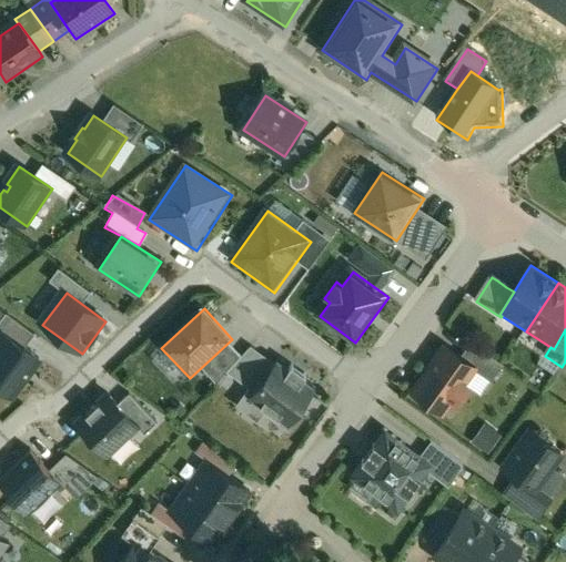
[(7,336),(0,344),(0,388),(14,399),(42,361),(7,336)]
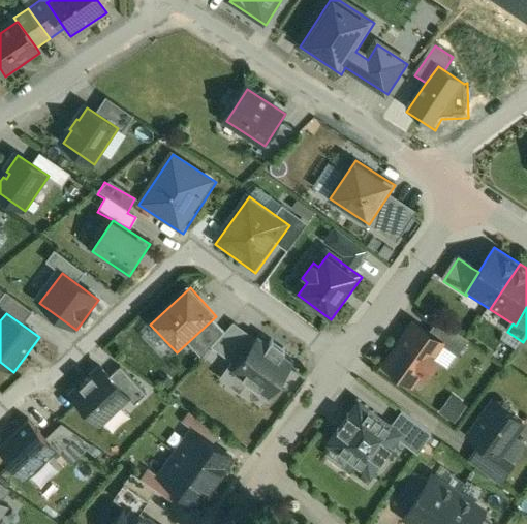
[(402,338),(382,366),(415,390),(425,377),(429,379),(441,361),(438,359),(445,347),(447,344),(432,333),(414,320),(402,338)]
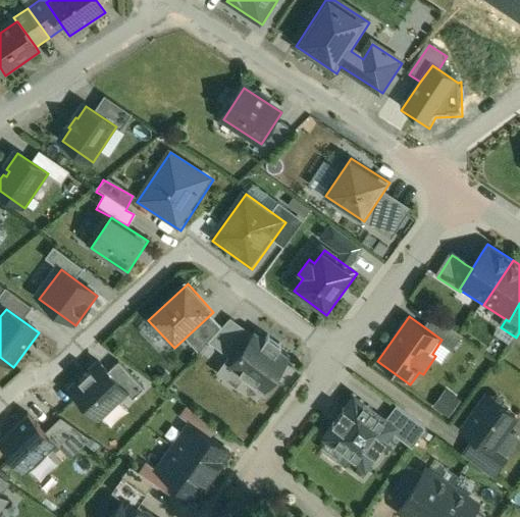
[(464,338),(434,316),(430,323),(426,328),(442,340),(439,343),(454,353),(463,340),(464,338)]
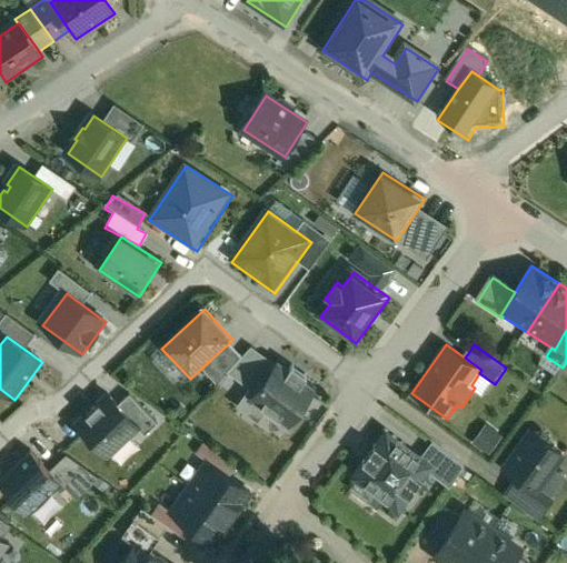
[(277,365),(254,349),(229,374),(251,391),(256,394),(277,365)]
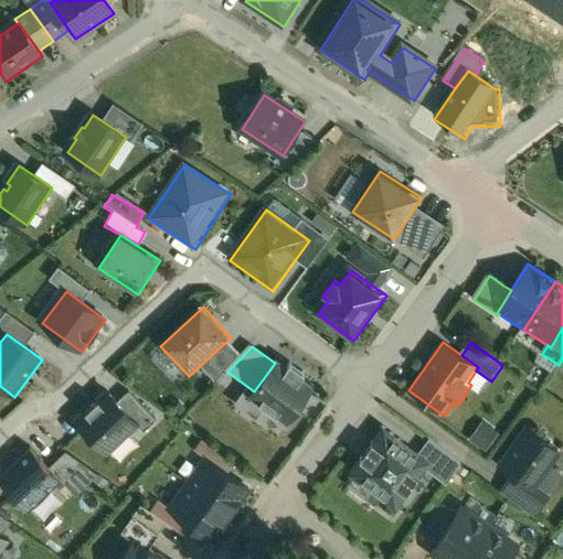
[(289,368),(277,359),(275,363),(254,391),(250,388),(248,389),(253,393),(247,400),(288,431),(305,409),(303,408),(317,388),(304,379),(307,376),(305,374),(303,378),(291,369),(294,366),(293,365),(289,368)]
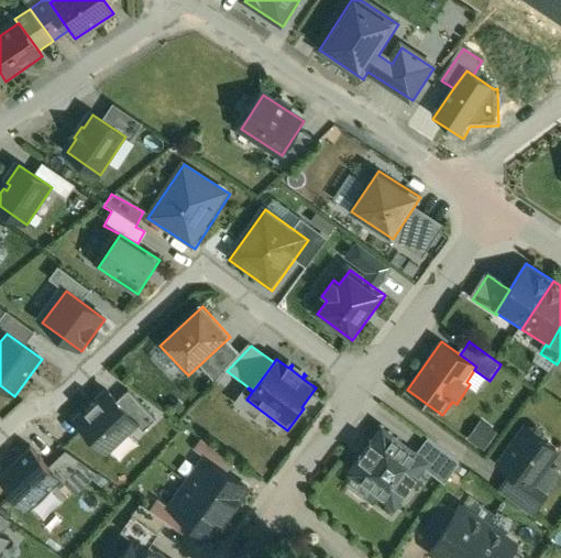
[(108,459),(142,426),(108,390),(74,423),(108,459)]
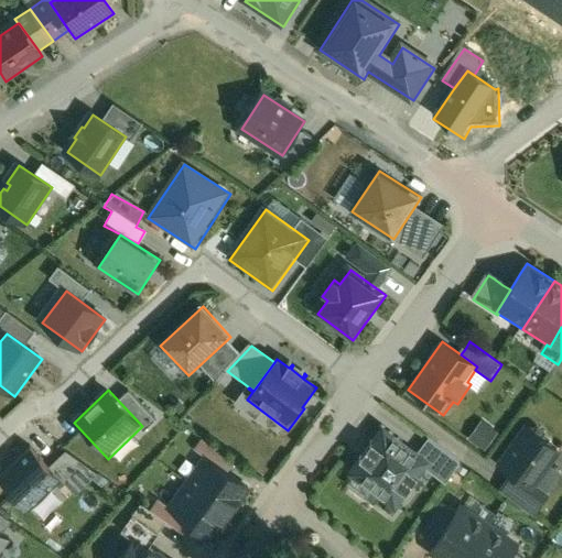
[(466,442),(486,451),(496,431),(477,423),(466,442)]
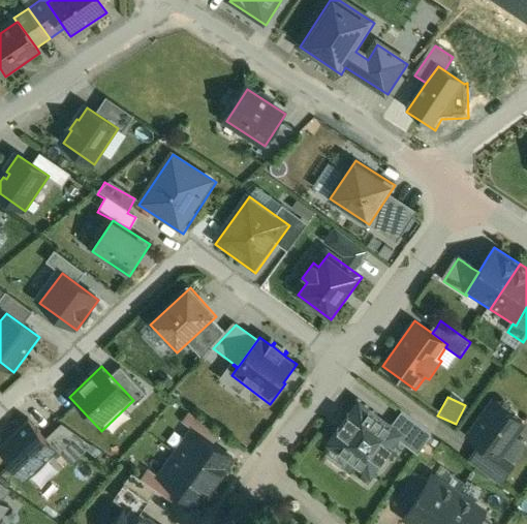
[(494,399),(466,436),(479,447),(498,459),(501,456),(504,458),(516,466),(526,449),(526,443),(519,438),(526,427),(526,423),(494,399)]
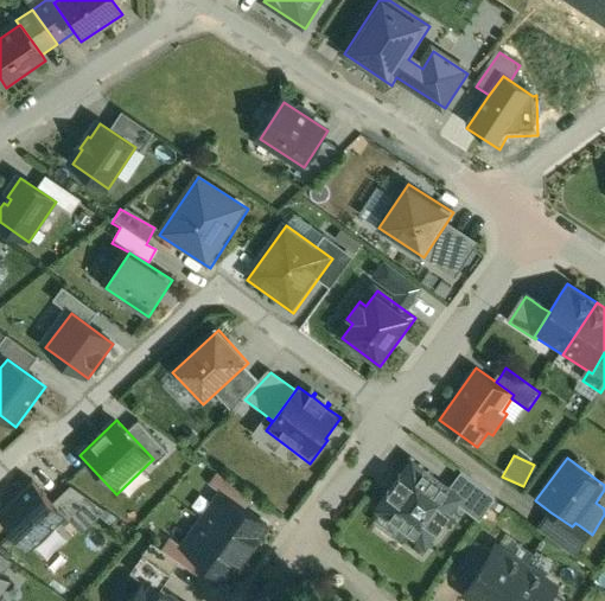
[(452,488),(414,459),(395,485),(377,509),(375,510),(426,550),(459,506),(465,499),(452,488)]
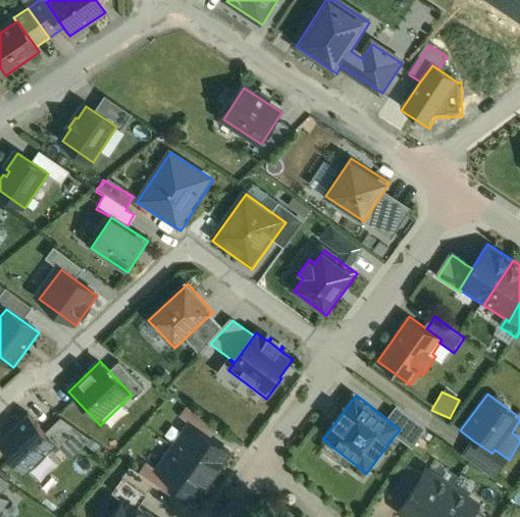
[(428,430),(398,408),(393,414),(388,420),(400,429),(395,435),(412,448),(414,450),(428,430)]
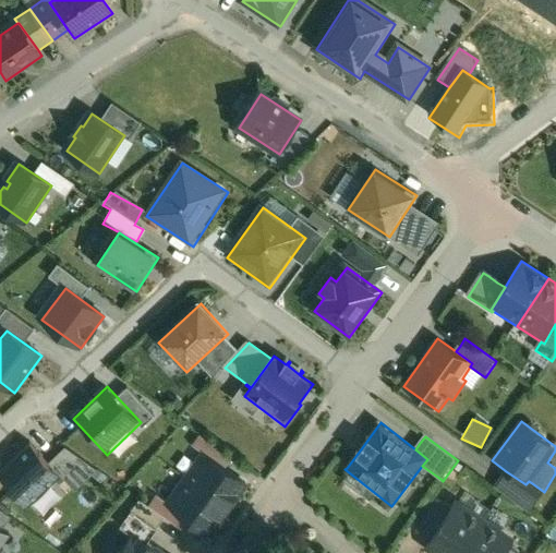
[(213,445),(202,437),(194,448),(205,456),(213,445)]
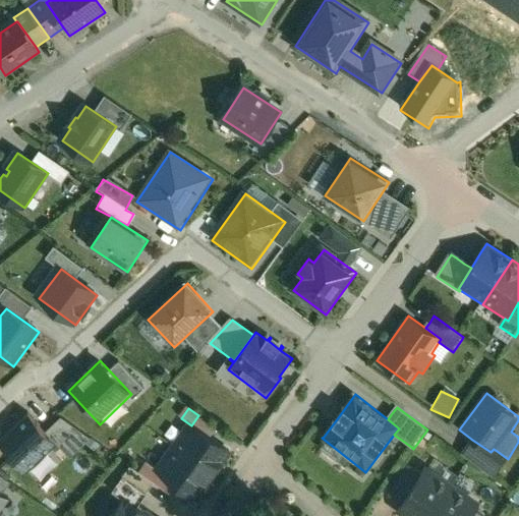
[(0,444),(27,474),(58,446),(30,415),(0,442),(0,444)]
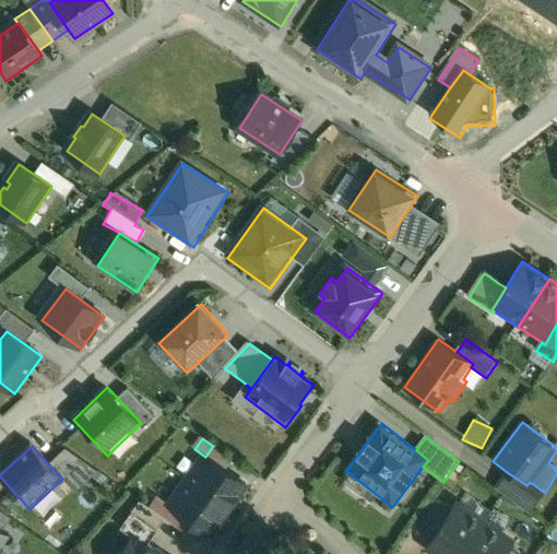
[(248,487),(205,457),(188,482),(230,511),(248,487)]
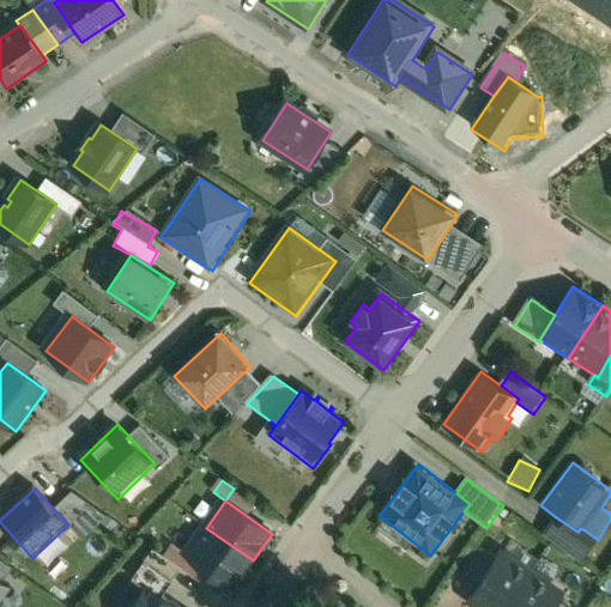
[(578,532),(556,517),(544,535),(569,553),(585,530),(581,528),(578,532)]
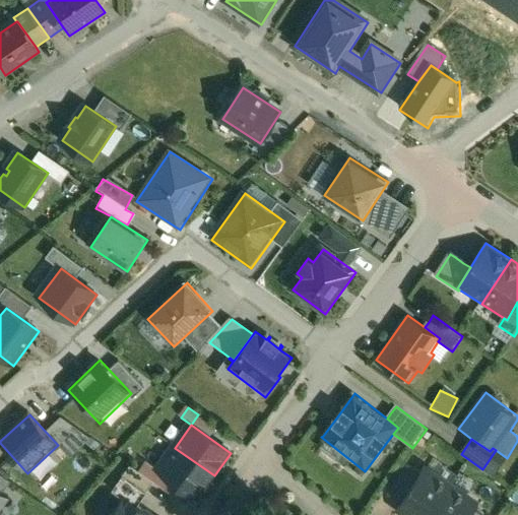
[(214,475),(175,448),(158,470),(158,471),(198,499),(214,475)]
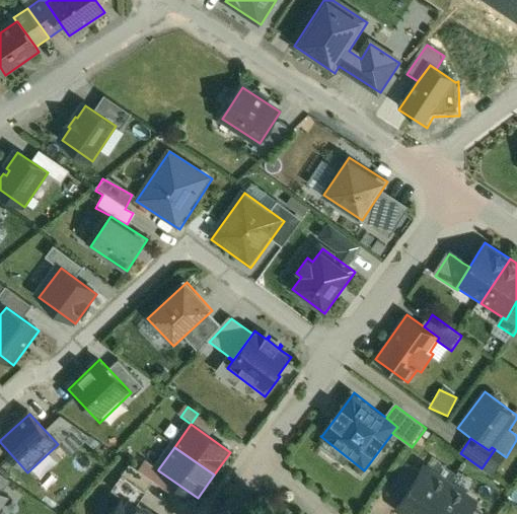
[(495,449),(482,468),(493,476),(494,474),(507,458),(506,457),(495,449)]
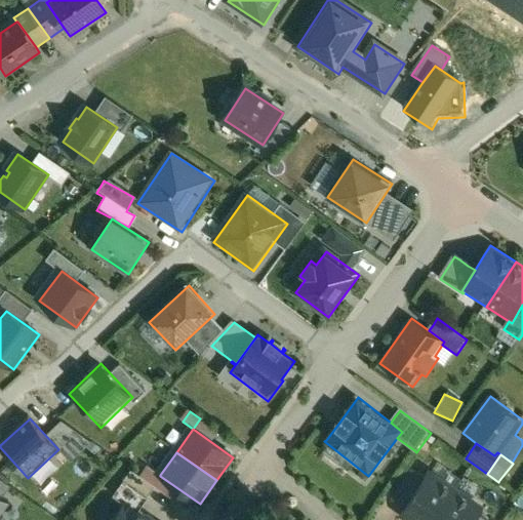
[(149,468),(142,478),(153,486),(160,476),(160,475),(152,470),(149,468)]
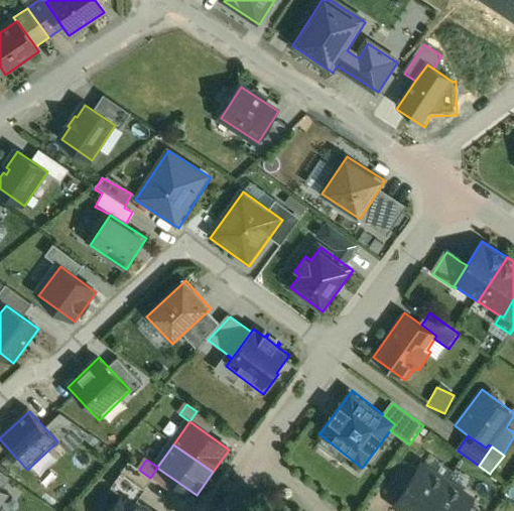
[(418,470),(406,462),(398,474),(410,482),(418,470)]
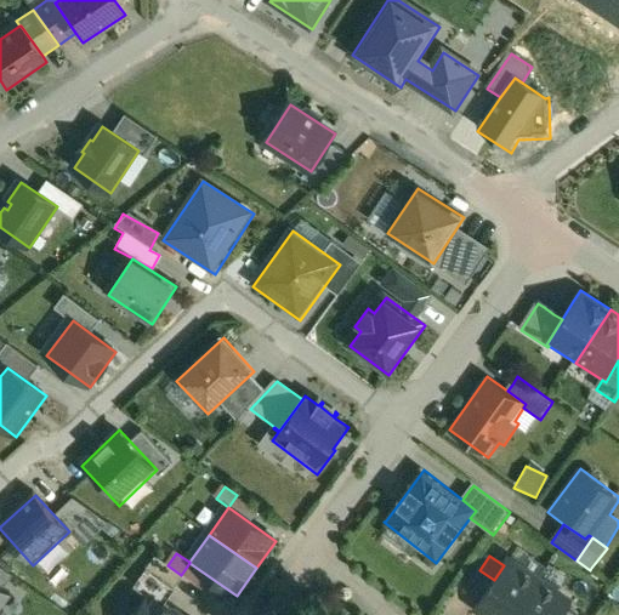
[(520,614),(543,578),(509,557),(504,565),(494,580),(478,603),(471,614),(520,614)]
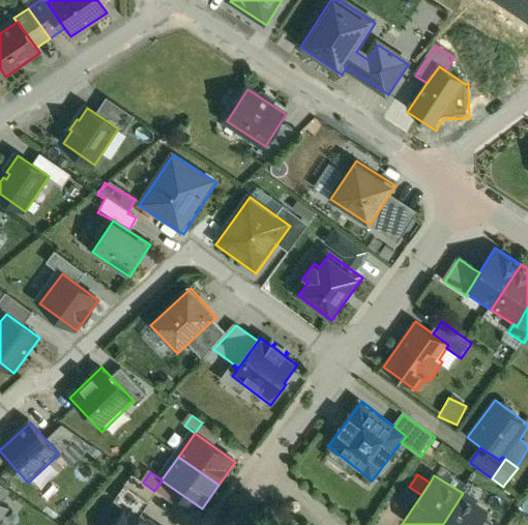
[(409,487),(396,506),(402,511),(408,515),(421,495),(409,487)]
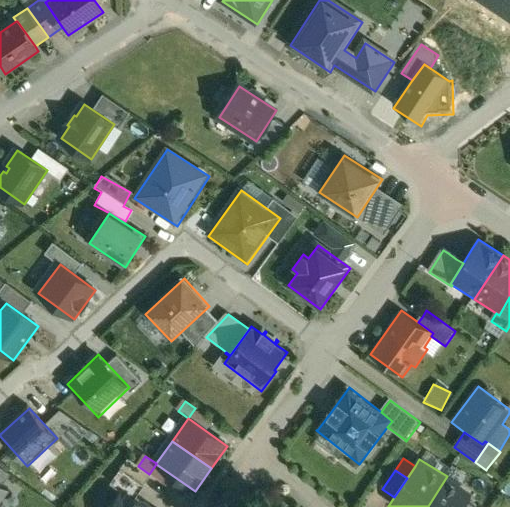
[(447,476),(428,506),(466,506),(468,503),(473,494),(447,476)]
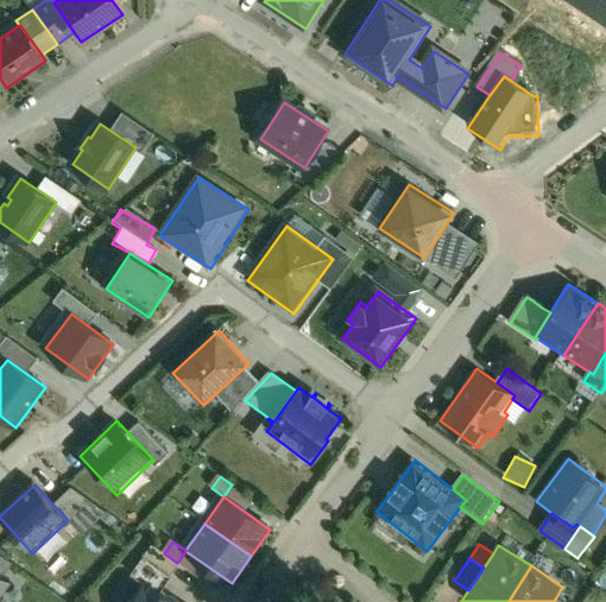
[(0,601),(13,583),(0,572),(0,601)]
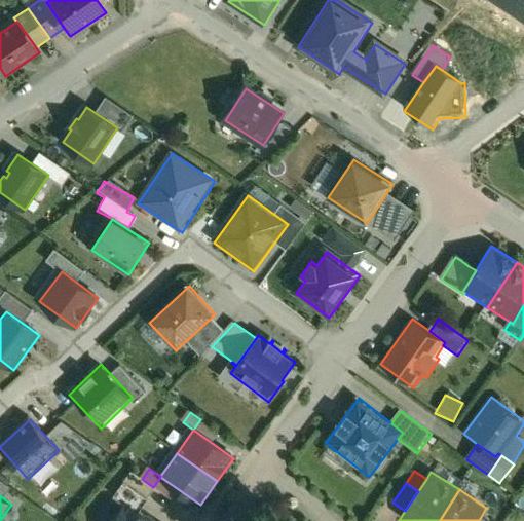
[(150,520),(128,505),(116,520),(150,520)]
